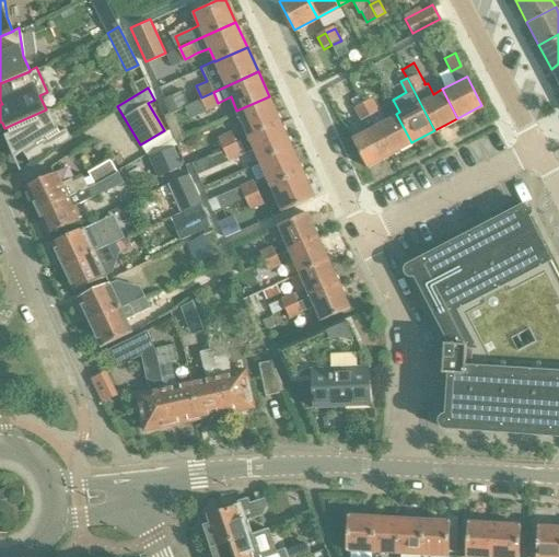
[(164,96),(171,112),(188,103),(182,89),(164,96)]
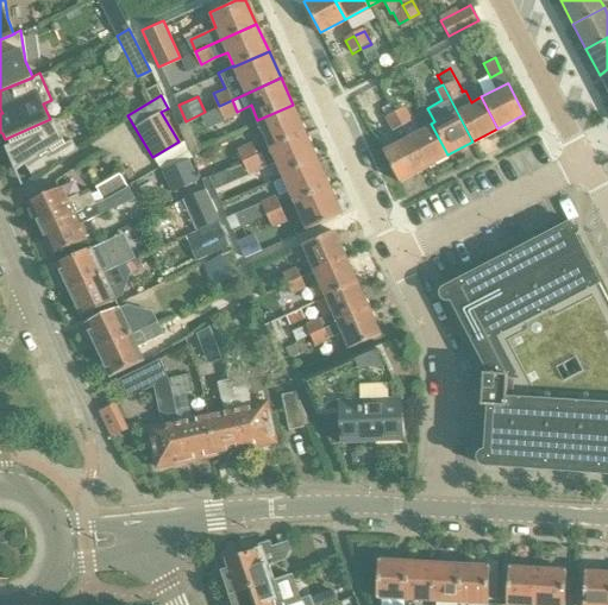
[(232,100),(219,106),(224,118),(237,112),(232,100)]
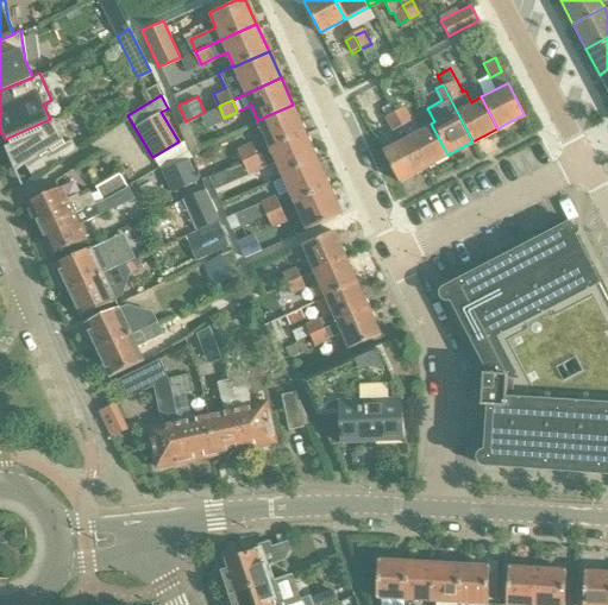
[(293,105),(257,120),(270,147),(305,132),(293,105)]
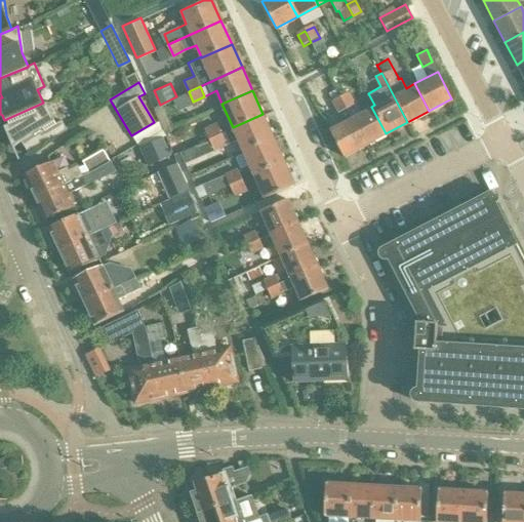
[(347,90),(338,94),(345,107),(346,107),(353,103),(347,90)]
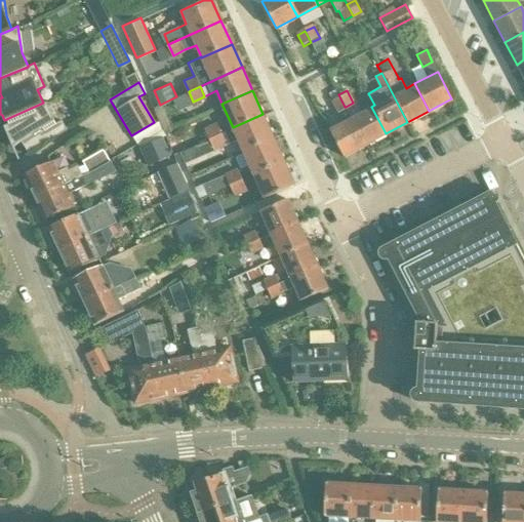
[(343,121),(329,128),(344,156),(365,145),(351,117),(346,107),(345,107),(338,94),(331,98),(343,121)]
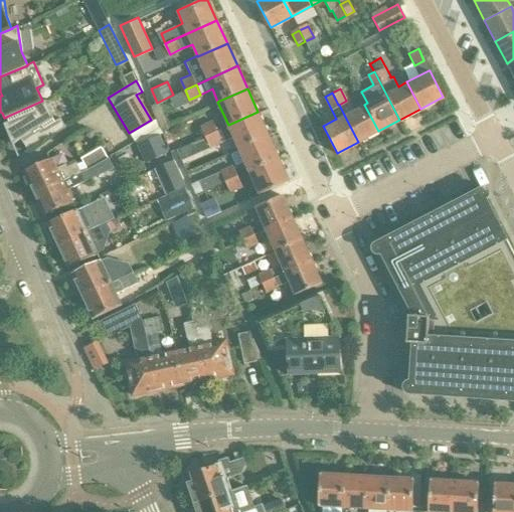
[(6,117),(7,117),(8,121),(3,123),(11,143),(19,138),(26,149),(64,126),(59,117),(54,120),(52,117),(45,100),(42,101),(6,117)]
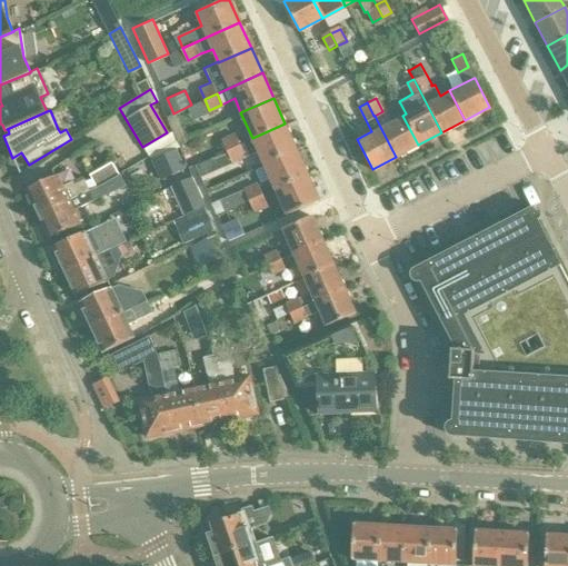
[(380,127),(396,157),(418,145),(402,116),(380,127)]
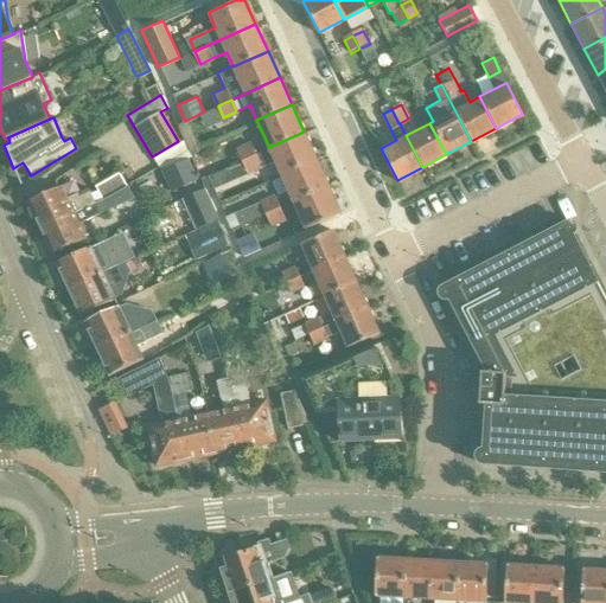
[(255,153),(241,160),(247,173),(261,166),(274,160),(281,174),(316,158),(304,132),(269,147),(255,153)]
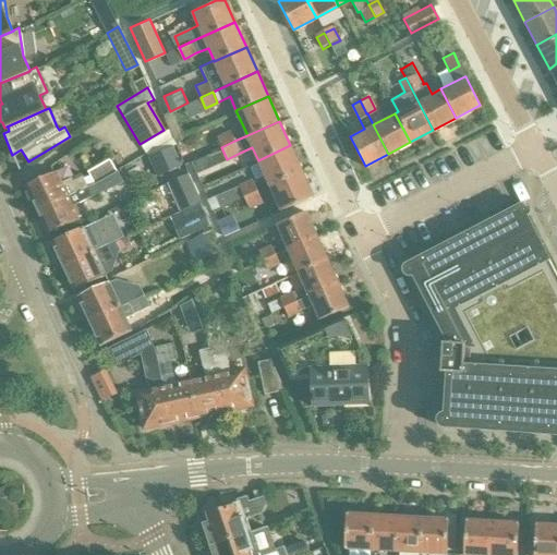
[(229,129),(216,134),(221,147),(234,141),(229,129)]
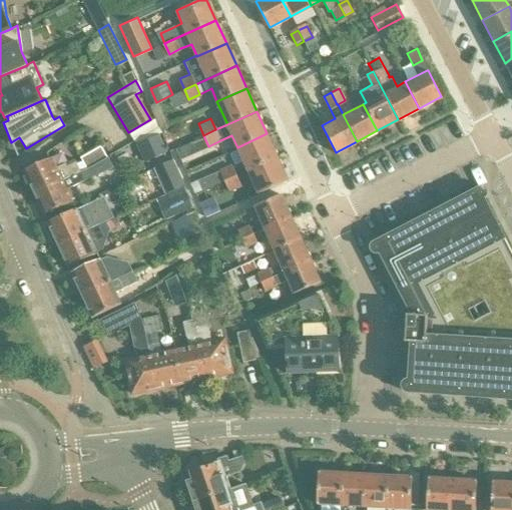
[(143,160),(165,150),(157,133),(135,142),(143,160)]
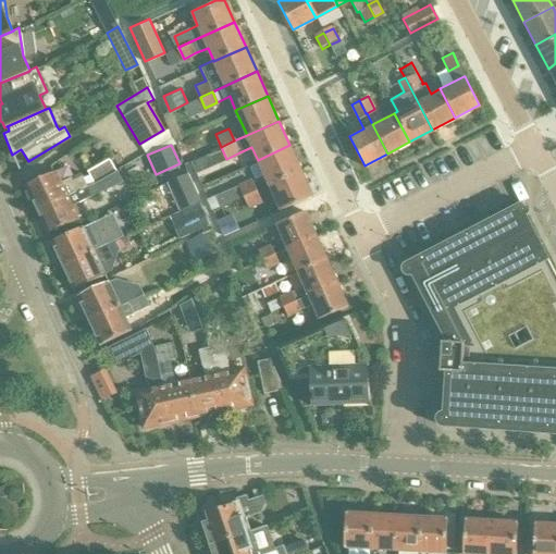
[(289,145),(258,160),(269,184),(300,170),(289,145)]
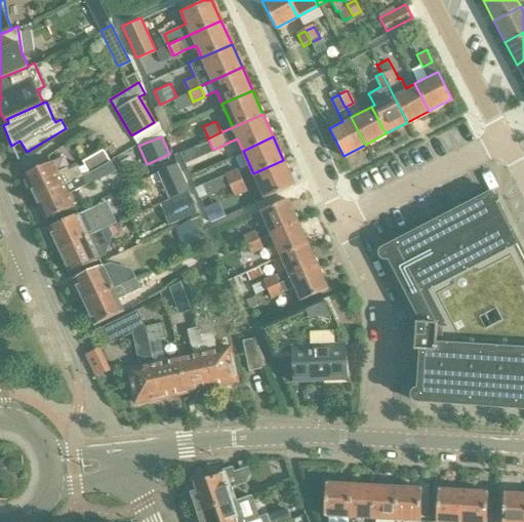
[(56,169),(52,160),(23,173),(33,196),(80,173),(80,174),(88,170),(88,169),(109,159),(104,149),(81,159),(83,163),(77,165),(75,161),(56,169)]
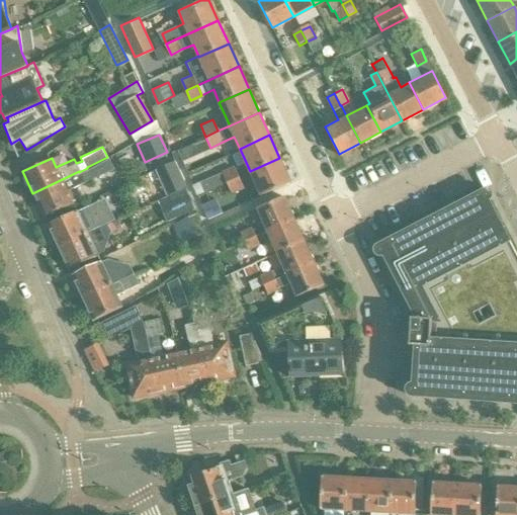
[(279,158),(250,171),(260,195),(290,181),(279,158)]
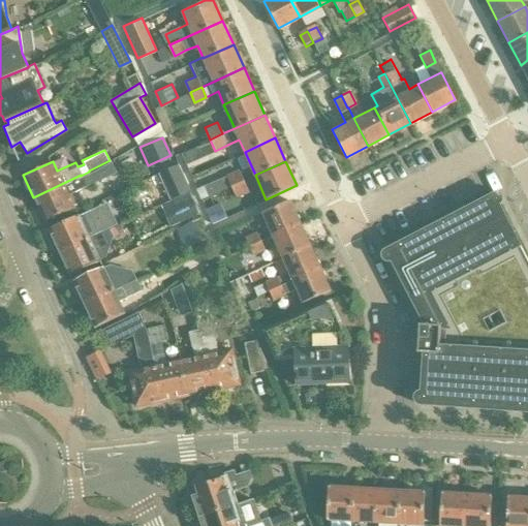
[(190,189),(178,163),(159,172),(171,197),(190,189)]
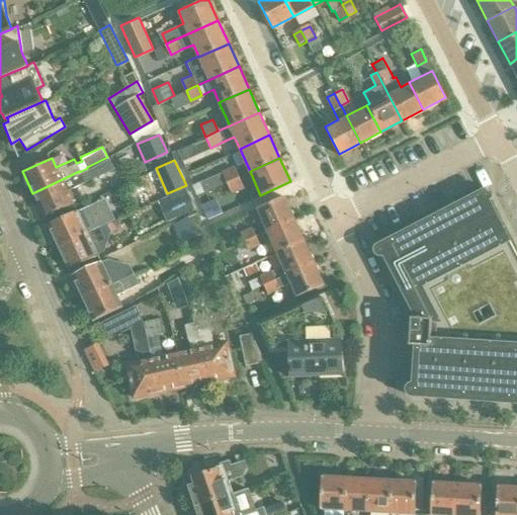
[(238,176),(233,166),(221,171),(226,182),(238,176)]
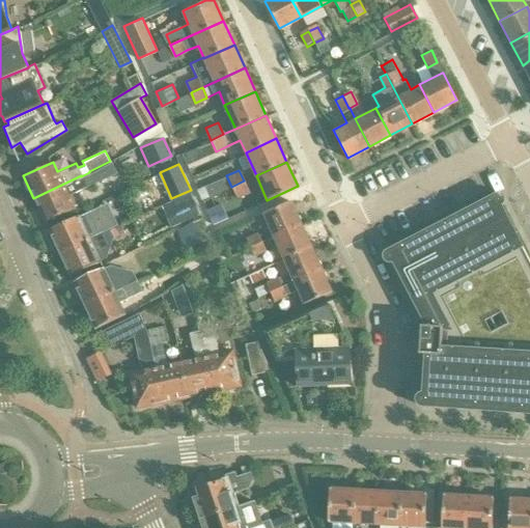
[(81,176),(81,175),(33,198),(45,221),(74,206),(73,204),(76,203),(71,192),(95,181),(90,172),(89,172),(81,176)]
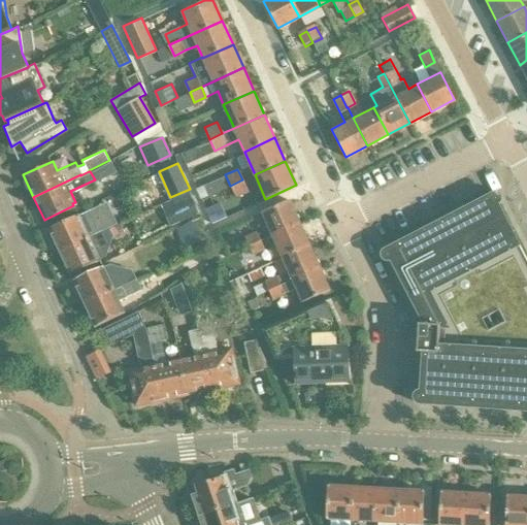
[(248,190),(242,179),(230,186),(235,196),(248,190)]
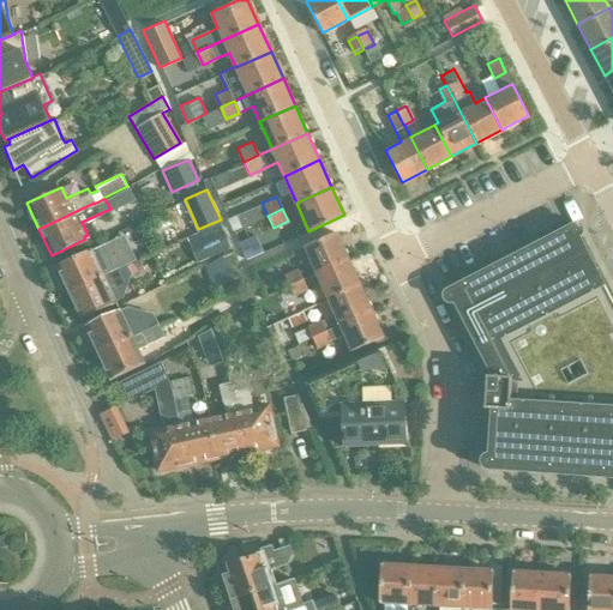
[(612,301),(572,223),(446,289),(493,376),(487,376),(485,409),(492,409),(488,469),(594,475),(612,476),(612,301)]
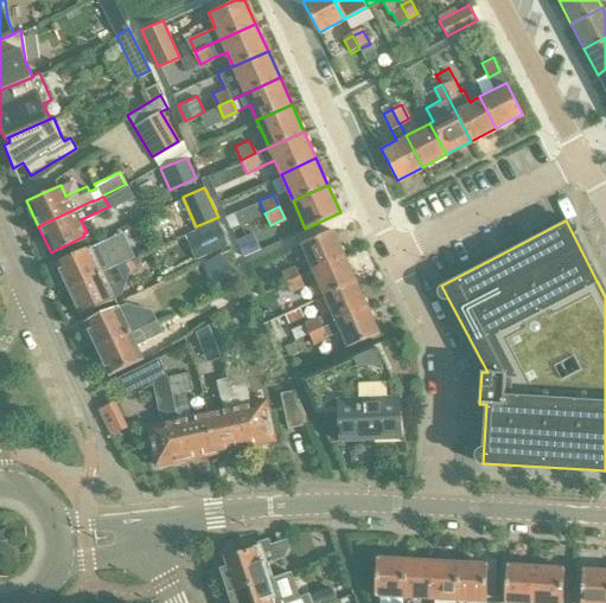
[(216,225),(193,236),(202,255),(224,245),(216,225)]
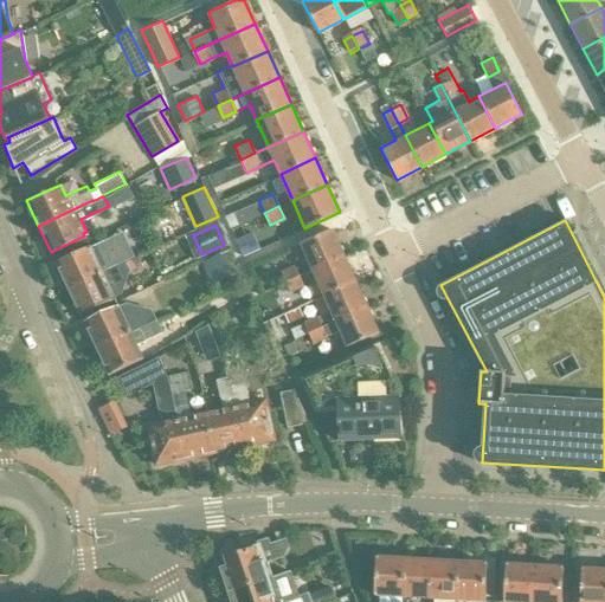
[(342,254),(332,228),(300,243),(311,269),(342,254)]
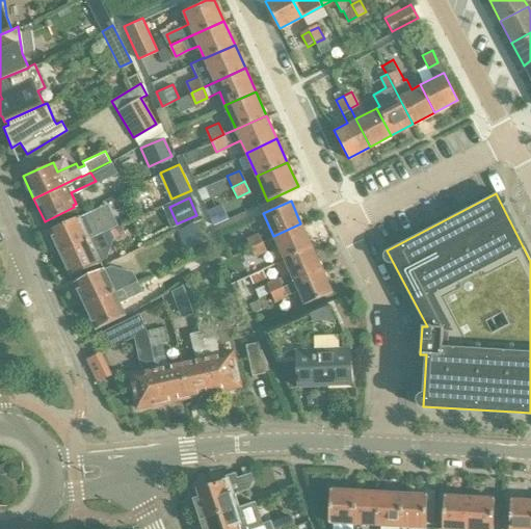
[(78,215),(49,230),(58,250),(89,237),(79,215),(78,215)]
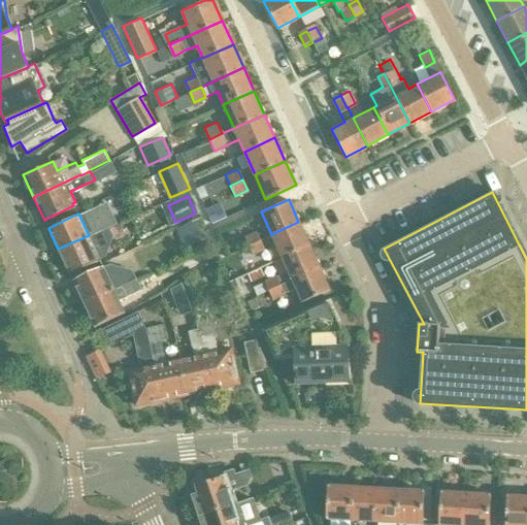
[(271,234),(282,256),(308,243),(298,222),(271,234)]
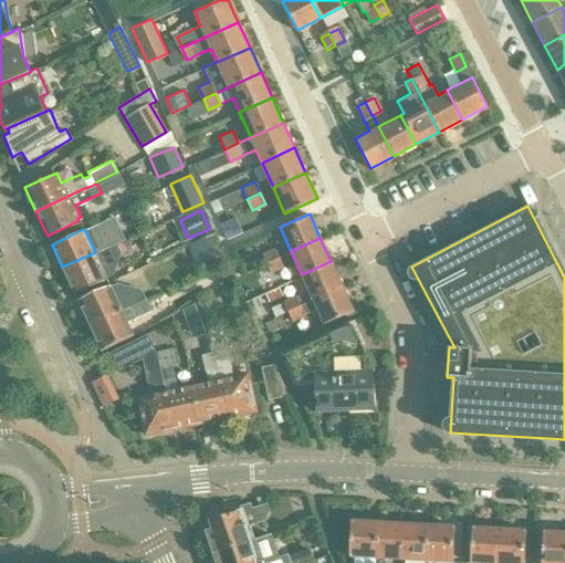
[(95,252),(62,267),(74,291),(105,277),(114,272),(107,259),(121,253),(123,252),(117,241),(104,248),(100,250),(95,252)]
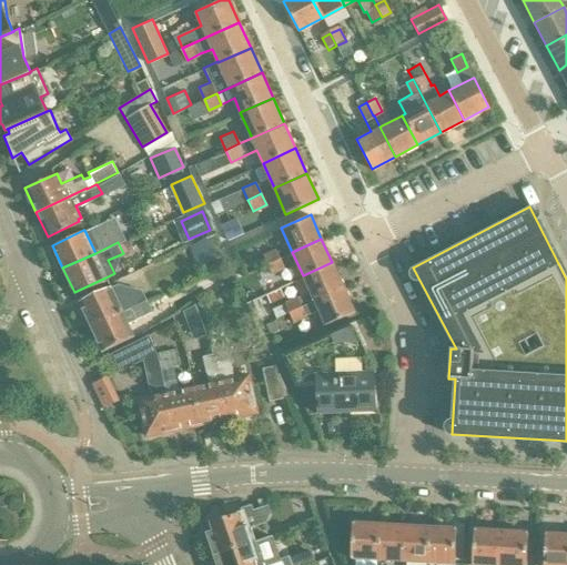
[(276,249),(263,254),(266,263),(280,258),(276,249)]
